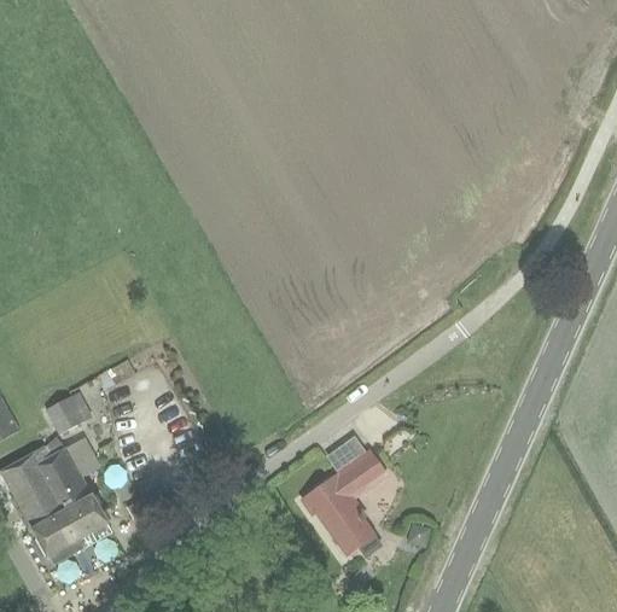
[(0,433),(17,425),(0,394),(0,433)]
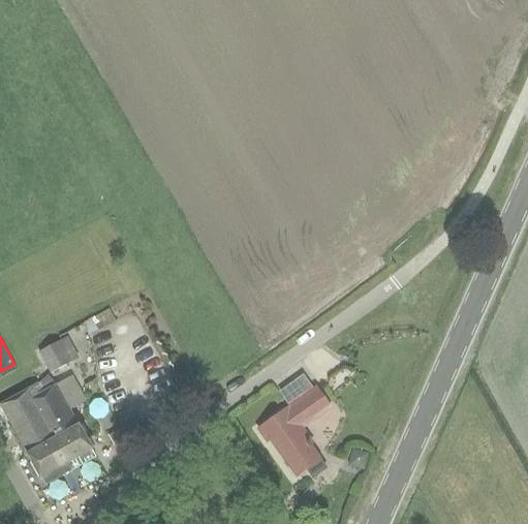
[(72,358),(62,337),(39,348),(50,369),(72,358)]
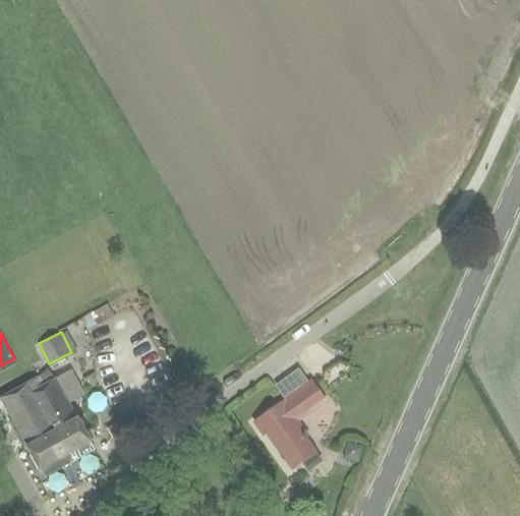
[(46,365),(37,375),(0,396),(25,442),(24,443),(39,468),(41,467),(45,475),(70,460),(66,452),(91,439),(55,377),(53,378),(46,365)]
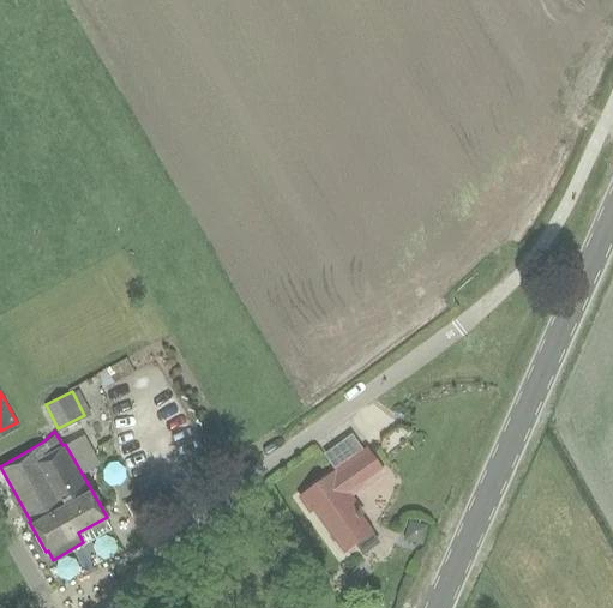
[(367,447),(335,469),(300,494),(311,509),(313,506),(344,549),(371,530),(360,513),(364,511),(350,493),(383,469),(367,447)]
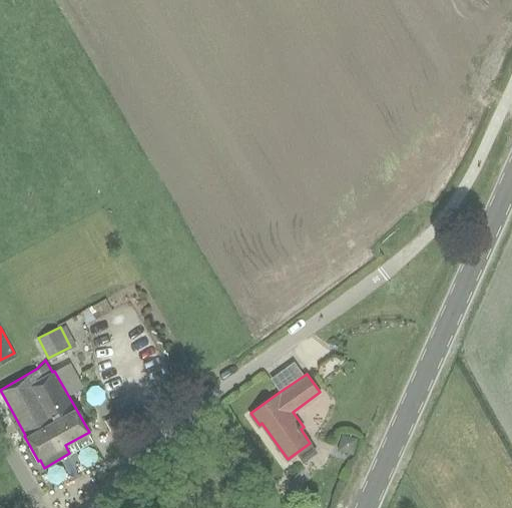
[(119,420),(114,411),(103,418),(108,427),(119,420)]
